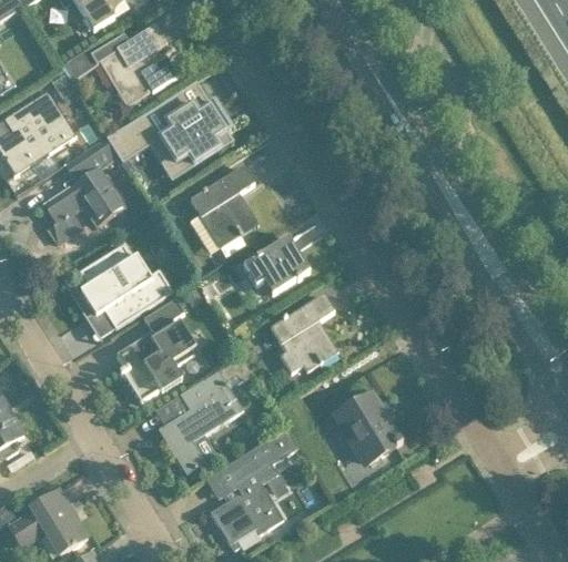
[(0,20),(23,7),(19,0),(0,0),(0,20)]
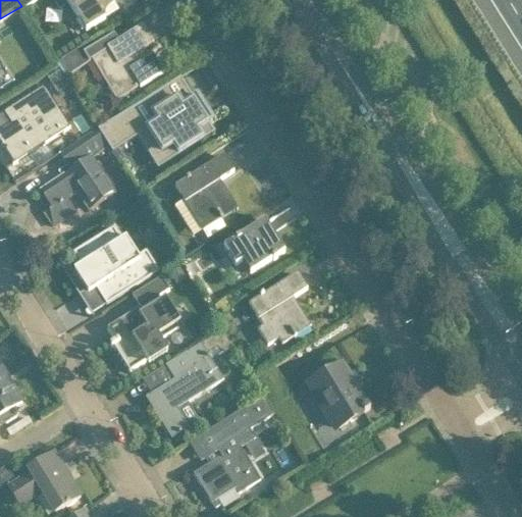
[(17,0),(21,6),(31,0),(68,0),(77,15),(84,24),(87,29),(105,16),(104,14),(118,6),(114,0),(17,0)]
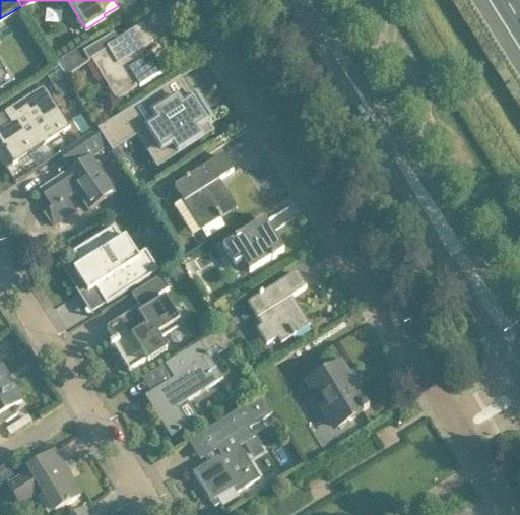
[(80,45),(60,58),(69,73),(92,59),(116,98),(138,83),(139,84),(163,70),(151,52),(145,57),(140,49),(150,42),(151,43),(152,42),(151,40),(148,42),(139,26),(142,24),(141,23),(140,24),(118,39),(114,31),(84,50),(80,45)]
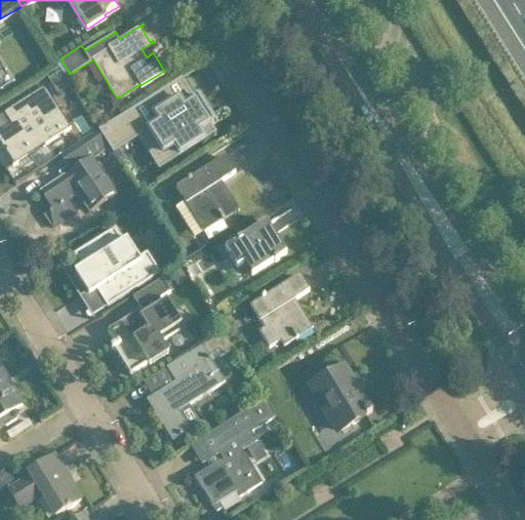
[(58,69),(47,76),(57,91),(69,83),(58,69)]
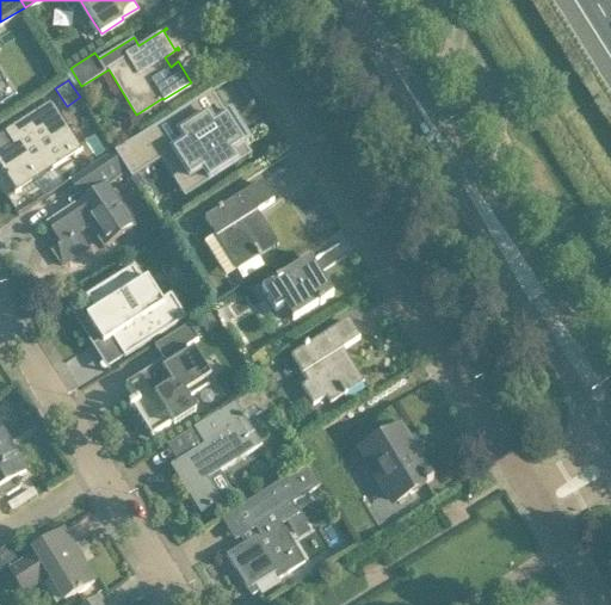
[(50,97),(23,115),(2,128),(4,129),(10,124),(20,140),(0,152),(0,160),(2,164),(0,165),(8,177),(11,176),(18,185),(16,187),(17,187),(36,174),(82,144),(50,97)]
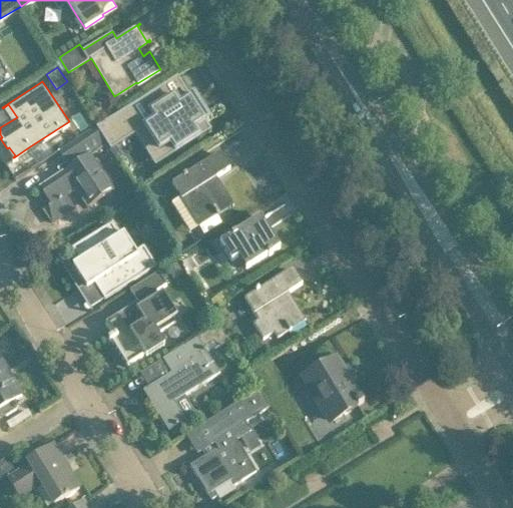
[(117,143),(135,131),(145,125),(165,156),(211,127),(205,118),(203,114),(202,115),(192,99),(193,98),(190,94),(170,107),(157,85),(96,124),(110,147),(117,143)]
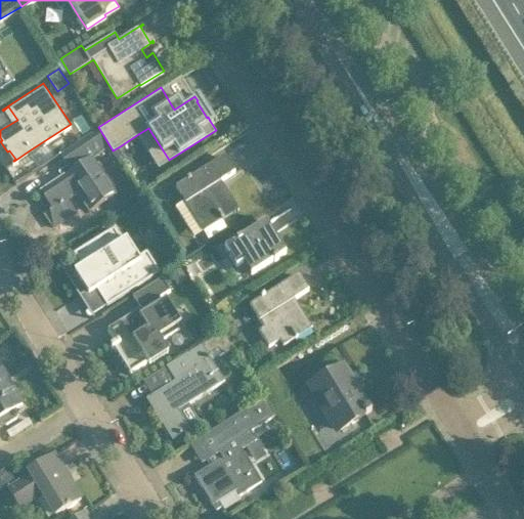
[(55,224),(73,212),(76,210),(67,197),(78,189),(90,208),(116,190),(92,156),(107,144),(96,127),(68,147),(60,152),(72,168),(41,188),(52,205),(46,210),(55,224)]
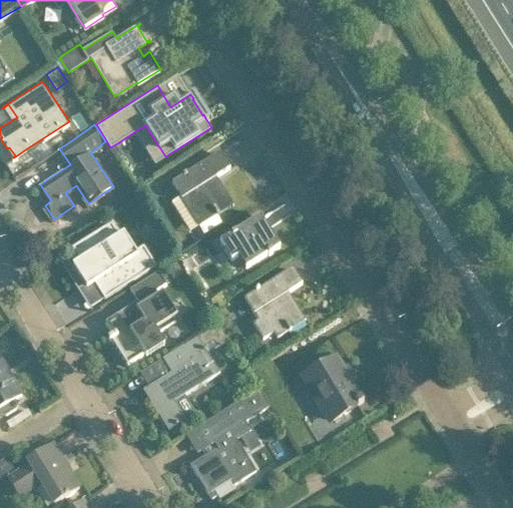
[(117,143),(110,147),(117,157),(123,153),(117,143)]
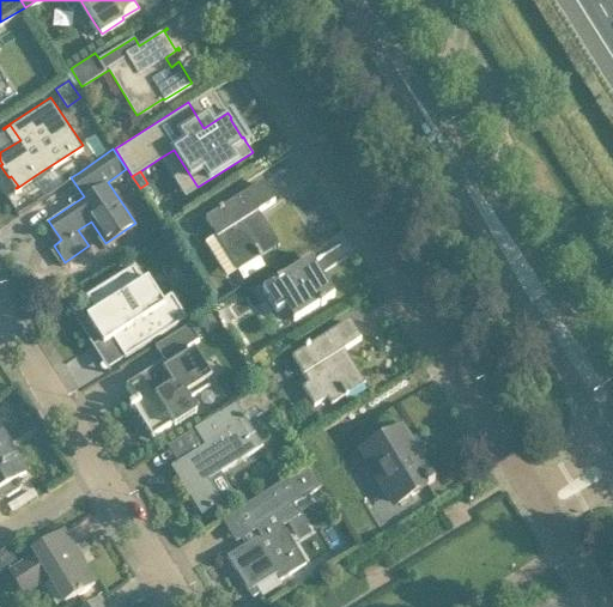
[(263,180),(206,217),(216,234),(238,268),(259,254),(260,255),(262,254),(261,252),(278,242),(279,242),(259,208),(275,198),(263,180)]
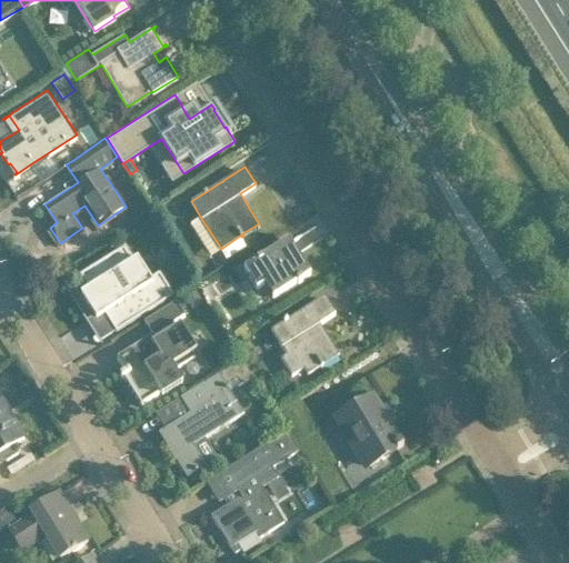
[(150,209),(140,193),(128,200),(138,215),(150,209)]
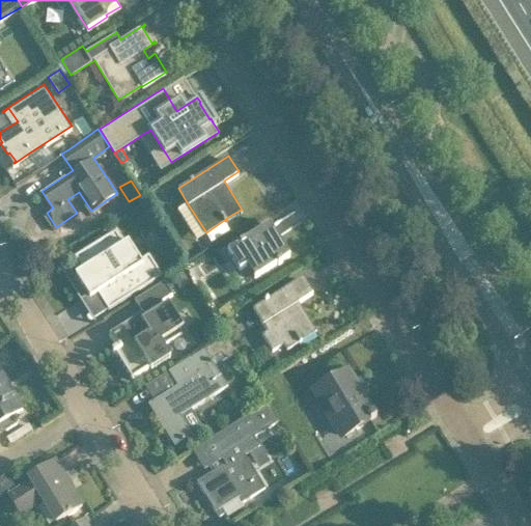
[(206,232),(205,232),(211,241),(229,228),(225,221),(224,220),(206,232)]
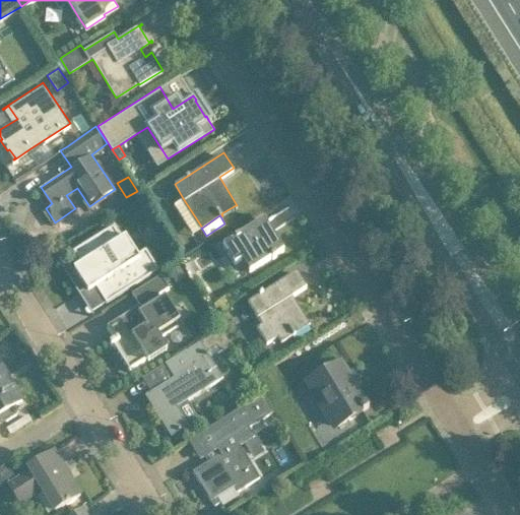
[(263,216),(235,235),(223,242),(235,259),(246,253),(254,266),(271,255),(272,256),(276,254),(275,253),(282,248),(263,216)]
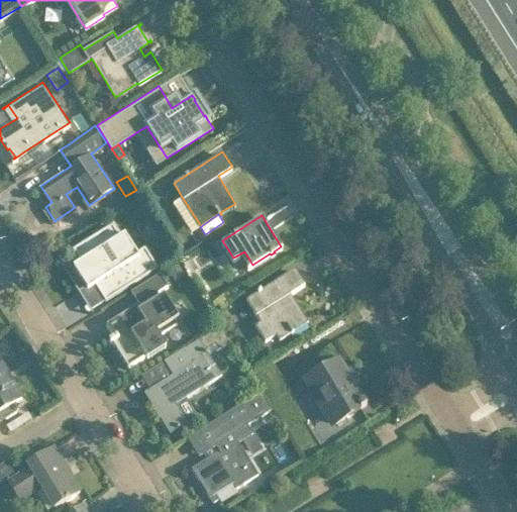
[(104,296),(106,299),(127,285),(126,284),(133,280),(134,281),(158,267),(144,245),(136,250),(124,232),(120,235),(112,222),(99,231),(101,234),(95,237),(93,234),(73,247),(81,260),(74,265),(88,288),(96,282),(105,296),(104,296)]
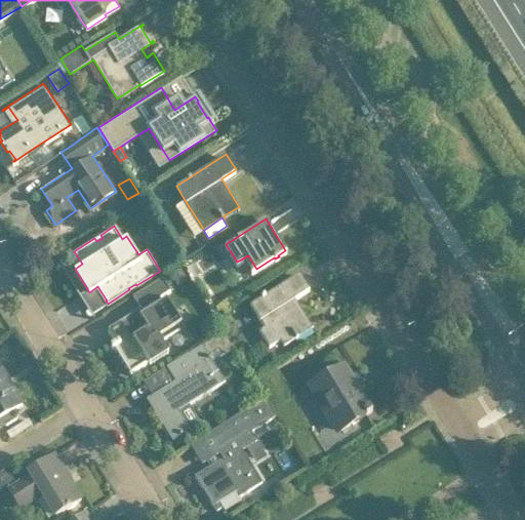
[(180,265),(170,272),(176,281),(187,274),(180,265)]
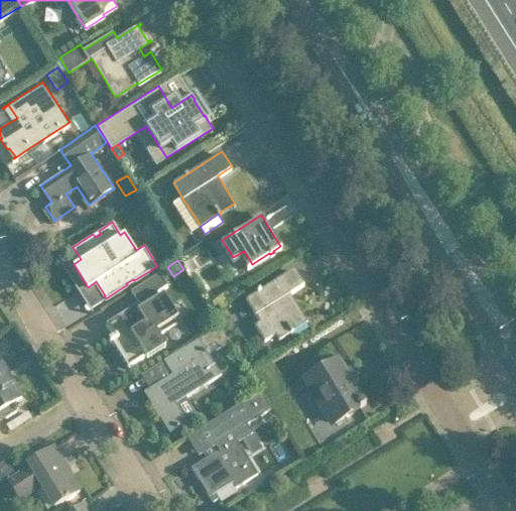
[(290,331),(291,332),(293,330),(292,329),(305,320),(306,321),(307,320),(290,292),(304,283),(294,267),(246,297),(259,318),(254,322),(265,340),(276,333),(278,338),(290,331)]
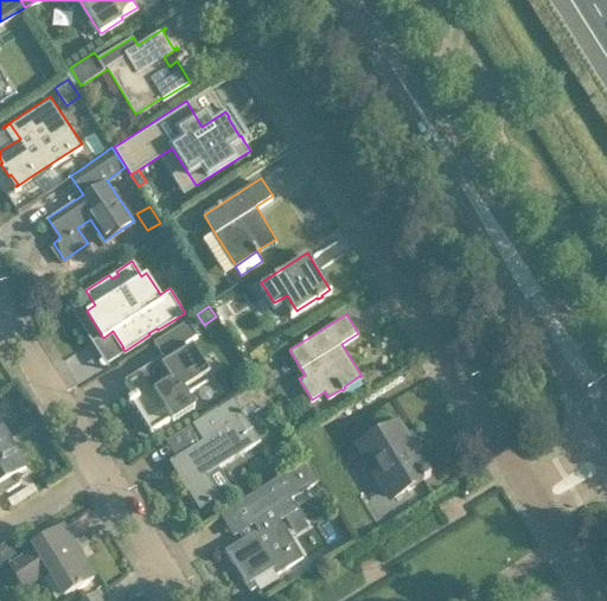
[(164,355),(125,378),(134,392),(128,397),(131,401),(132,400),(151,429),(171,416),(172,419),(195,406),(186,392),(209,378),(206,373),(210,371),(193,343),(189,345),(185,341),(198,334),(189,319),(154,339),(164,355)]
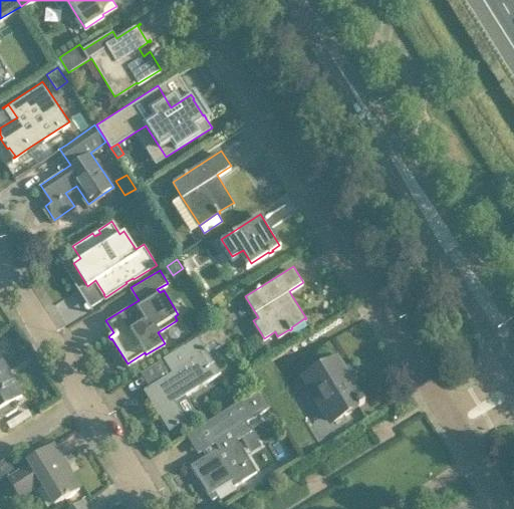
[(217,300),(209,305),(219,322),(227,317),(217,300)]
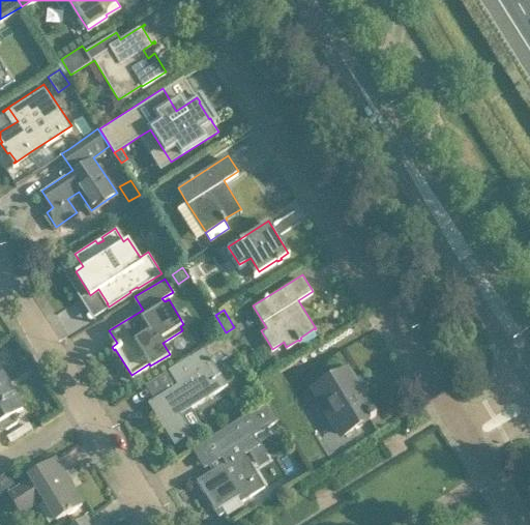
[(181,411),(189,406),(227,382),(209,354),(221,347),(225,355),(236,348),(225,331),(168,368),(177,382),(148,401),(174,443),(194,431),(181,411)]
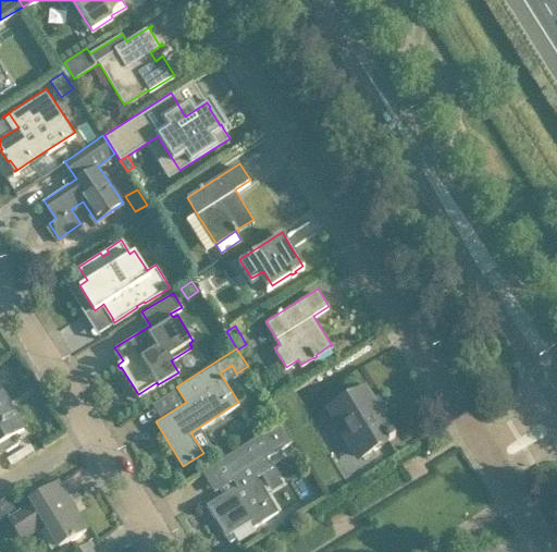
[(327,407),(344,433),(348,441),(353,438),(361,452),(361,453),(361,454),(395,433),(392,428),(388,430),(376,411),(372,413),(368,405),(374,401),(364,384),(327,407)]
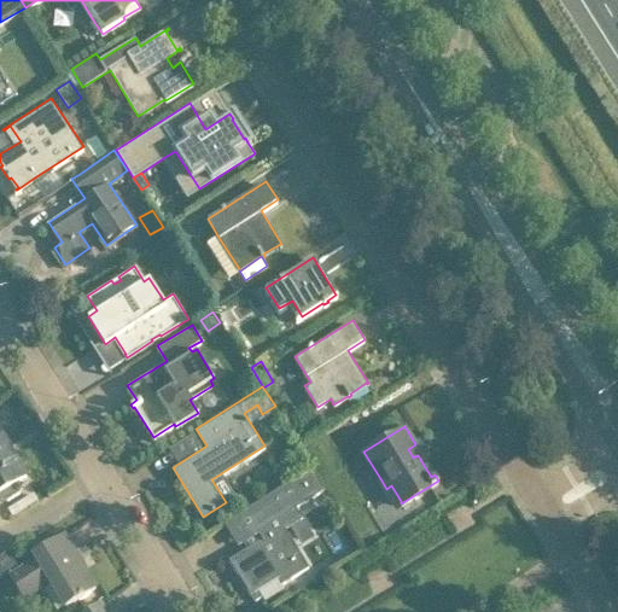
[(0,494),(1,496),(7,497),(21,489),(22,483),(19,478),(27,473),(16,456),(12,459),(0,437),(0,494)]
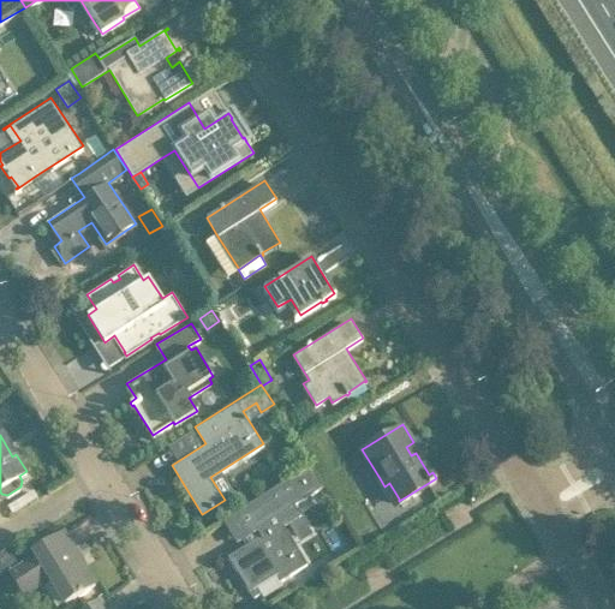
[(290,573),(306,562),(308,562),(294,542),(284,525),(302,513),(296,503),(323,485),(310,464),(281,481),(243,503),(243,505),(244,507),(246,506),(258,526),(263,532),(260,535),(250,542),(228,555),(250,589),(254,595),(260,591),(256,585),(278,572),(281,578),(290,573)]
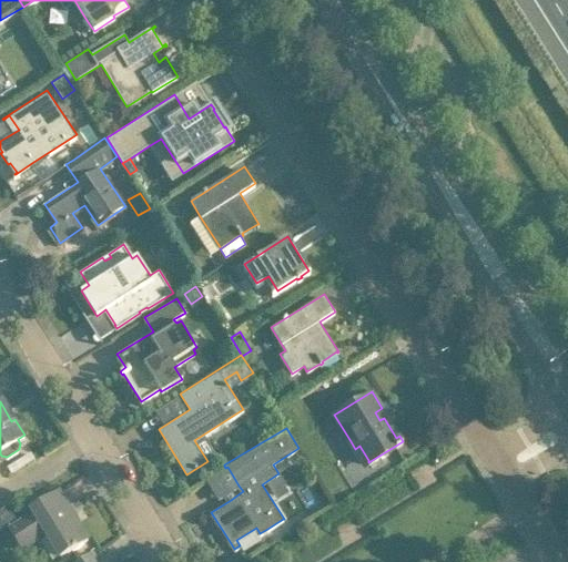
[(18,521),(9,527),(10,529),(22,549),(47,533),(60,554),(69,549),(88,537),(73,514),(72,515),(67,507),(68,504),(59,490),(31,507),(33,511),(18,521)]
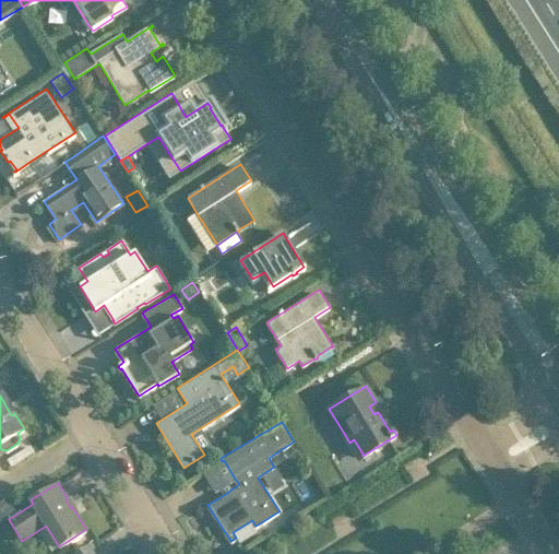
[(97,553),(91,543),(73,553),(97,553)]
